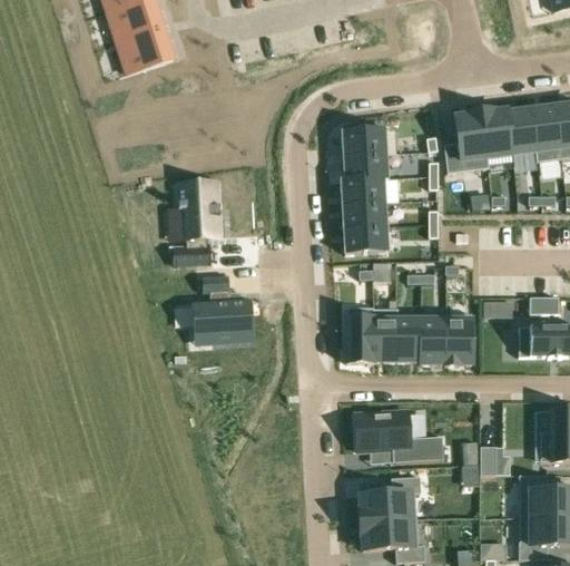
[(102,0),(107,12),(146,0),(102,0)]
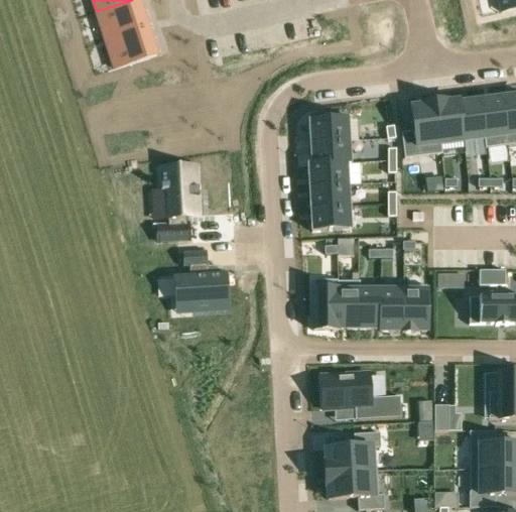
[(147,25),(139,0),(132,0),(97,11),(105,38),(147,25)]
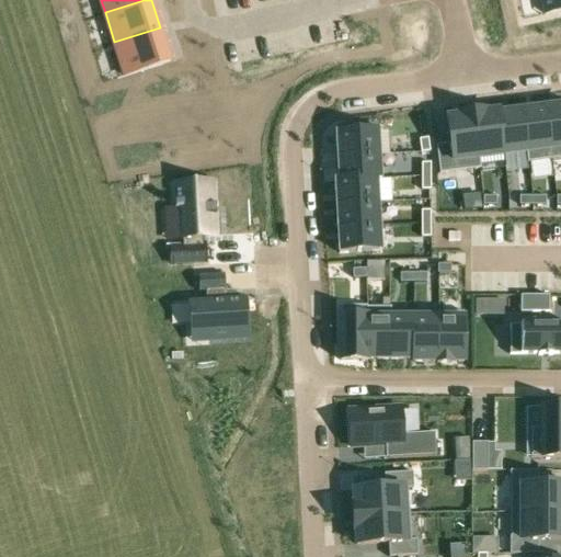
[(560,7),(560,0),(541,0),(545,11),(560,7)]
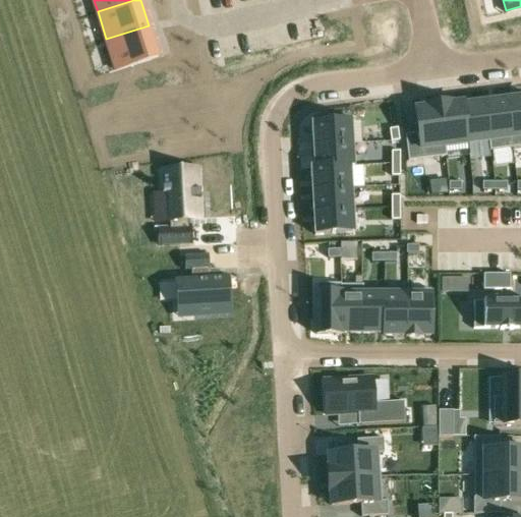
[(158,54),(149,25),(106,39),(115,68),(158,54)]
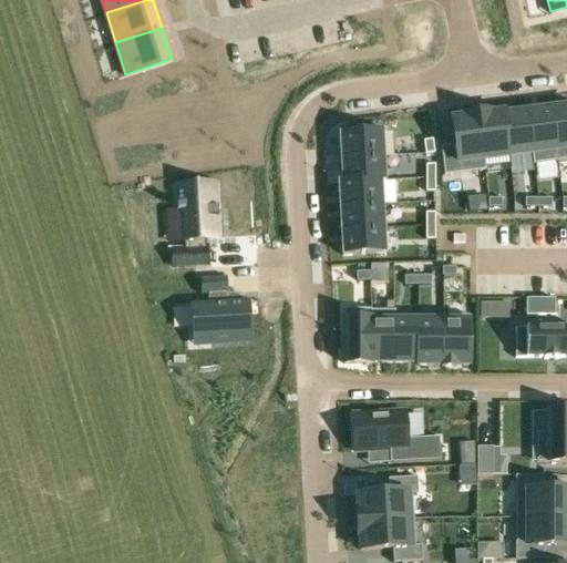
[(566,103),(550,105),(556,147),(557,153),(566,151),(566,103)]
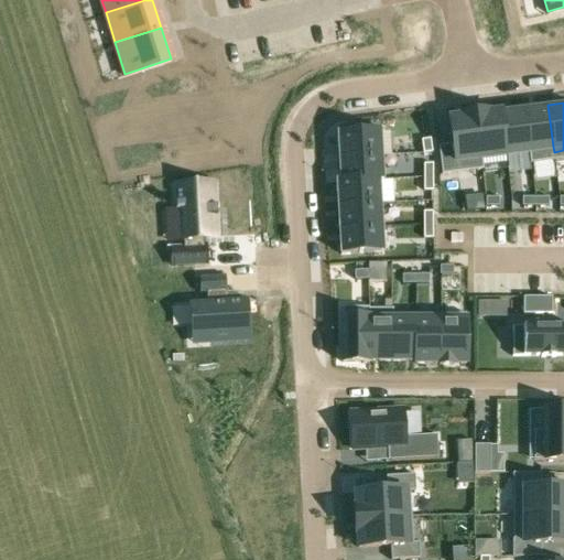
[(548,105),(524,108),(530,150),(553,147),(548,105)]
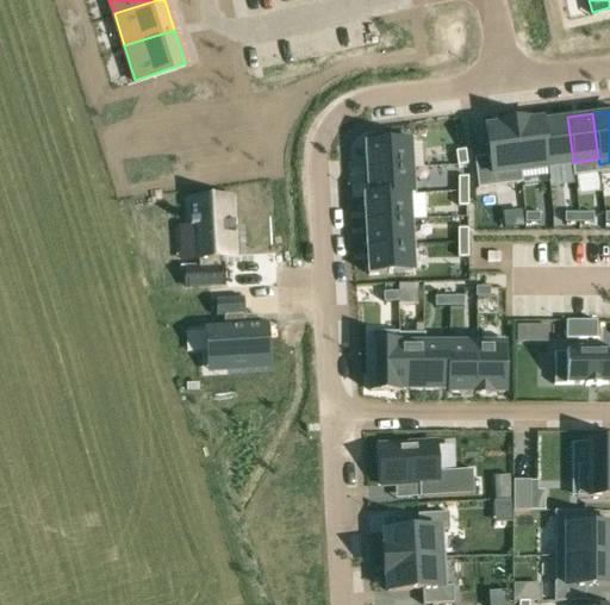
[(528,117),(514,119),(520,168),(547,164),(541,119),(541,117),(528,118),(528,117)]
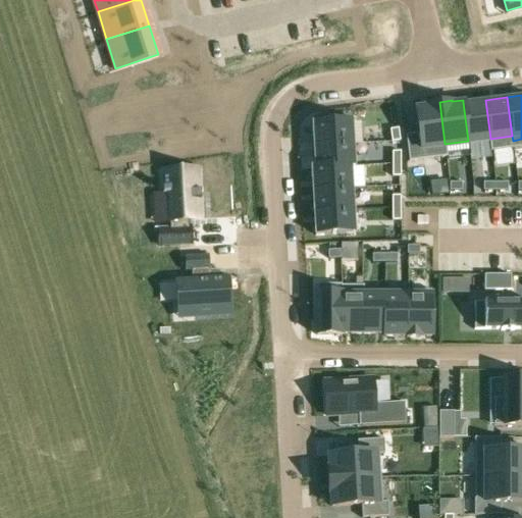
[(485,100),(463,102),(468,141),(490,139),(485,100)]
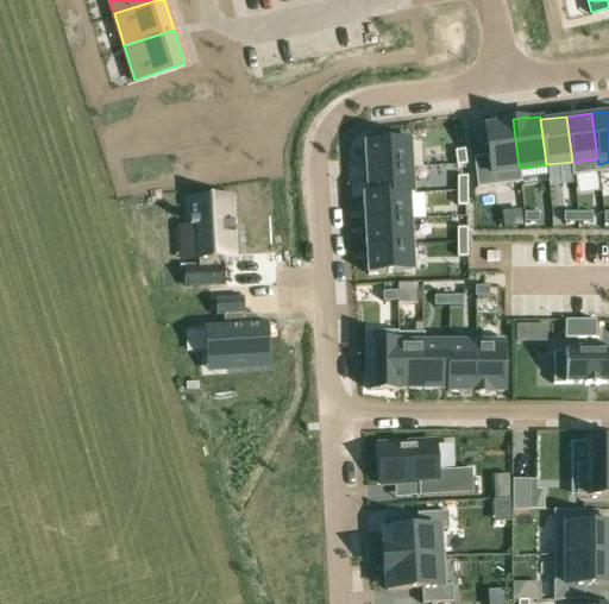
[(489,152),(473,155),(477,186),(494,183),(493,171),(519,168),(513,119),(498,120),(498,123),(484,124),(489,152)]
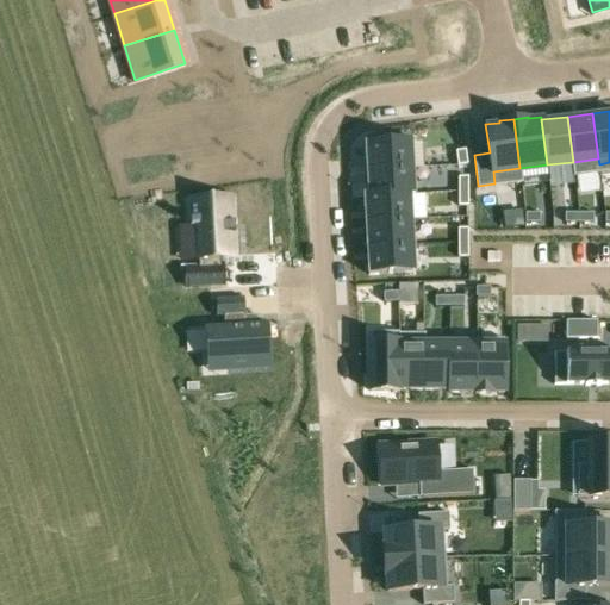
[(411,138),(365,141),(367,167),(412,164),(411,138)]
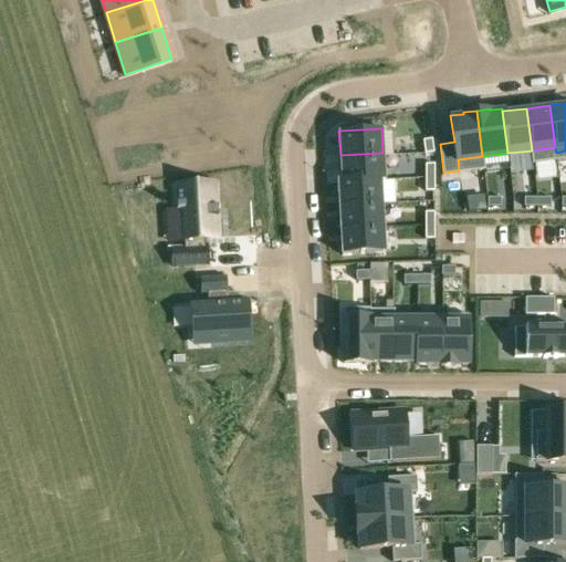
[(433,149),(431,136),(423,138),(425,151),(433,149)]
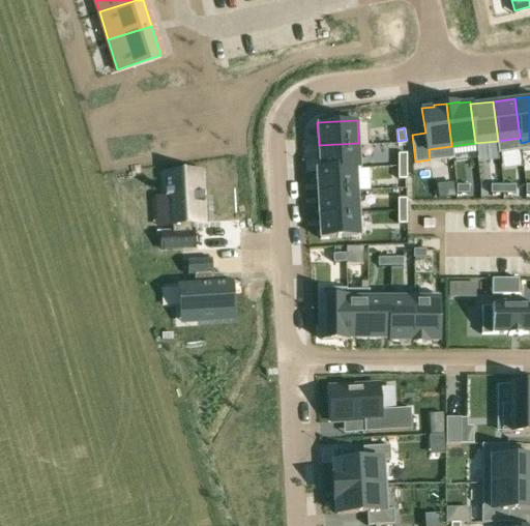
[(358,143),(319,145),(320,168),(355,166),(359,166),(358,143)]
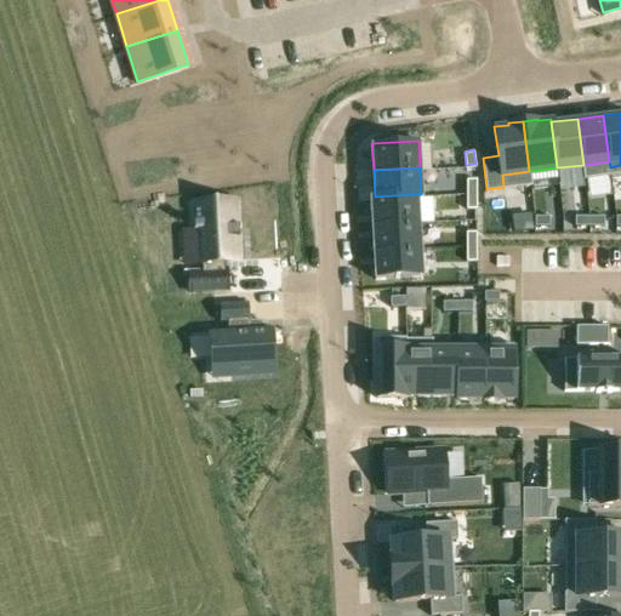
[(375,197),(370,197),(371,223),(419,221),(416,194),(375,197)]
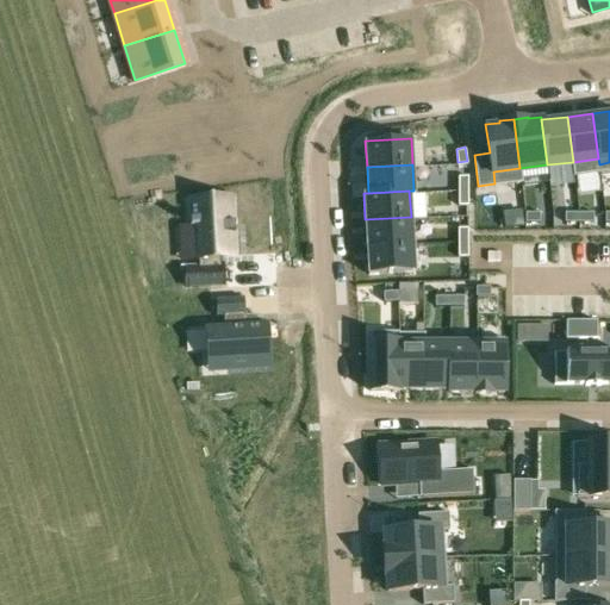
[(198,264),(186,264),(187,282),(223,281),(222,262),(221,262),(219,253),(232,253),(231,229),(234,229),(234,228),(231,228),(231,220),(234,220),(234,218),(231,219),(230,195),(190,198),(191,218),(190,218),(190,223),(195,223),(198,264)]
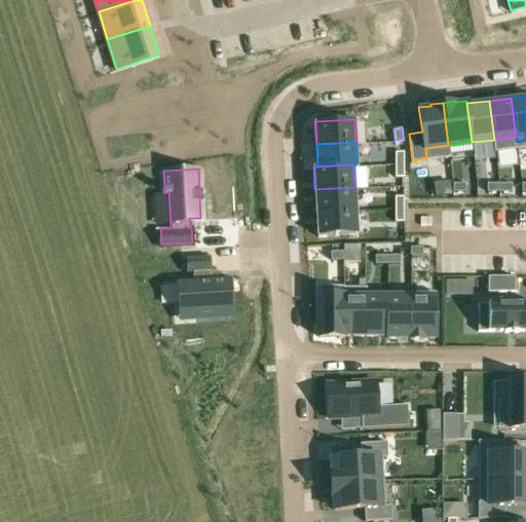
[(453,189),(453,181),(441,181),(441,189),(453,189)]
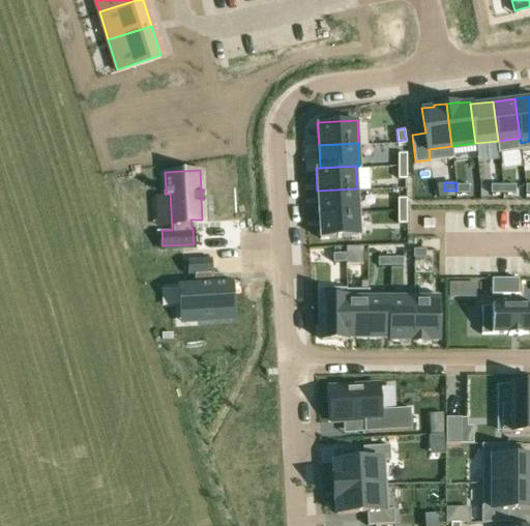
[(469,191),(469,182),(457,182),(457,191),(469,191)]
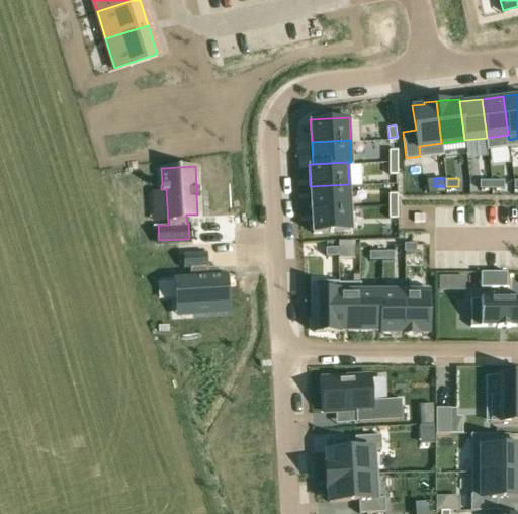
[(492,186),(492,178),(480,178),(480,186),(492,186)]
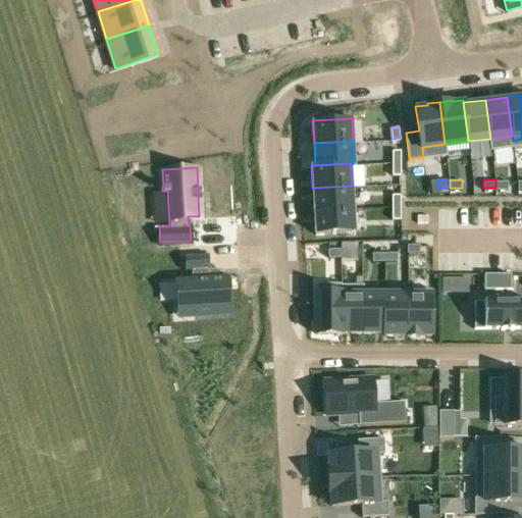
[(508,188),(508,179),(496,179),(496,188),(508,188)]
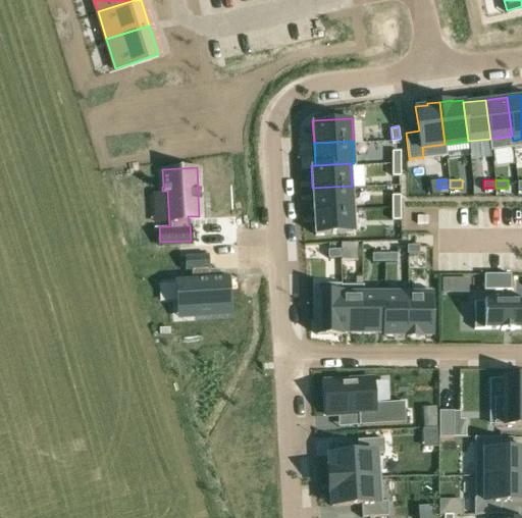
[(352,186),(312,188),(314,210),(353,208),(352,186)]
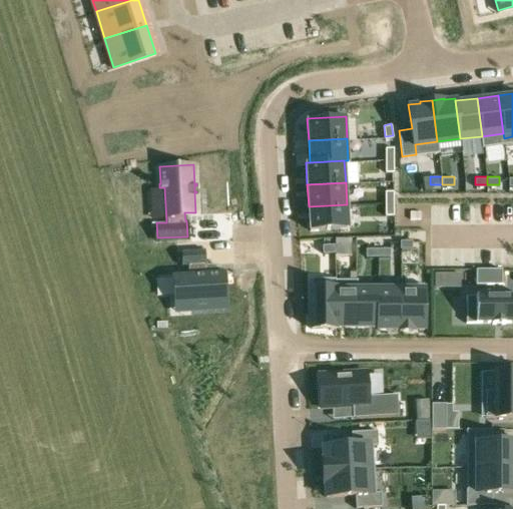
[(394,200),(394,188),(386,188),(386,200),(394,200)]
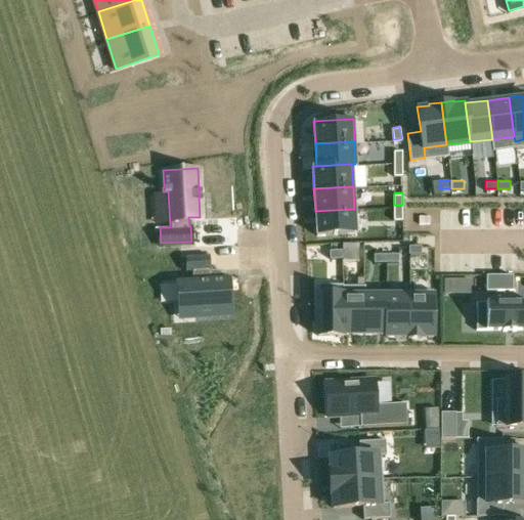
[(402,217),(402,205),(394,205),(394,217),(402,217)]
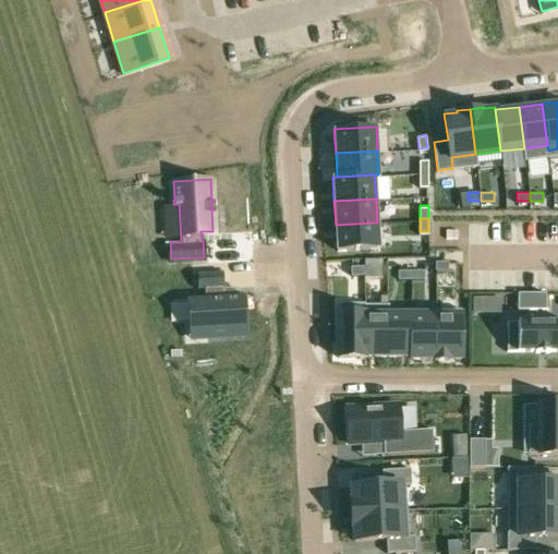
[(377,223),(336,225),(337,249),(378,247),(377,223)]
